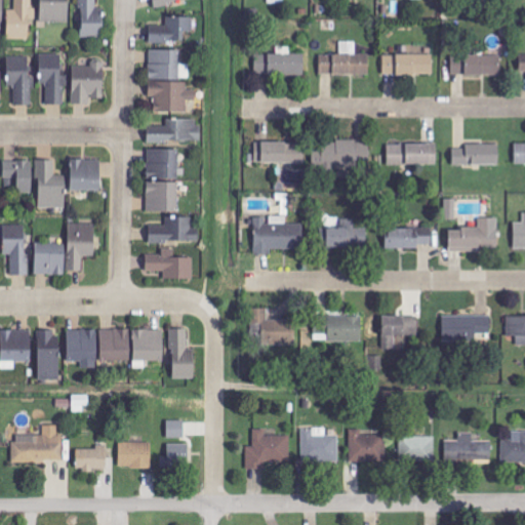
[(8,40),(30,40),(29,19),(37,19),(37,8),(33,9),(33,0),(14,0),(15,10),(8,10),(8,40)]
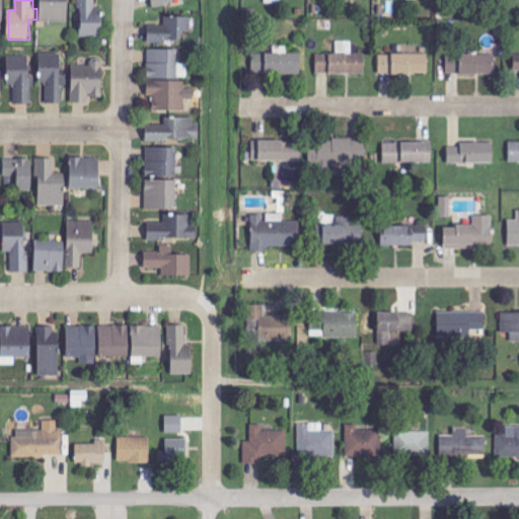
[(68,22),(68,0),(40,0),(40,26),(47,27),(47,22),(68,22)]
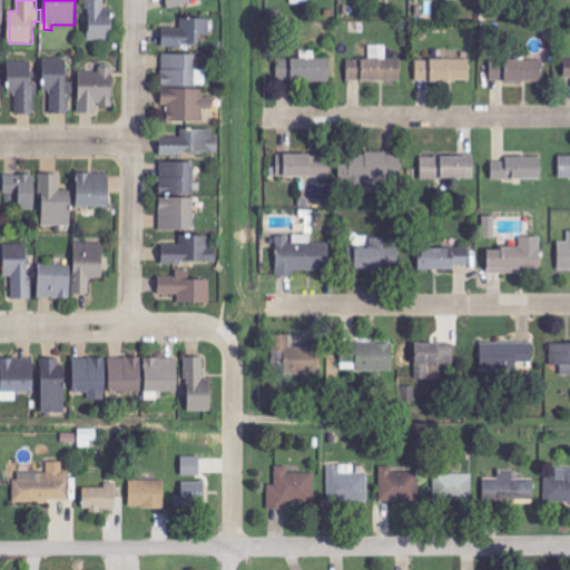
[(112,41),(114,10),(105,10),(105,0),(88,0),(88,41),(112,41)]
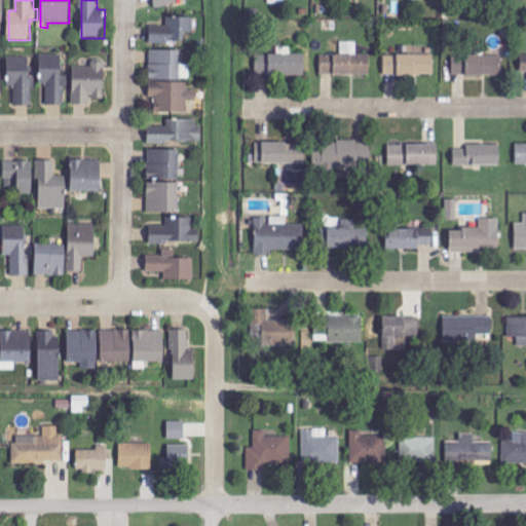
[(193,19),(167,17),(166,27),(150,26),(150,43),(184,43),(184,34),(192,34),(193,19)]
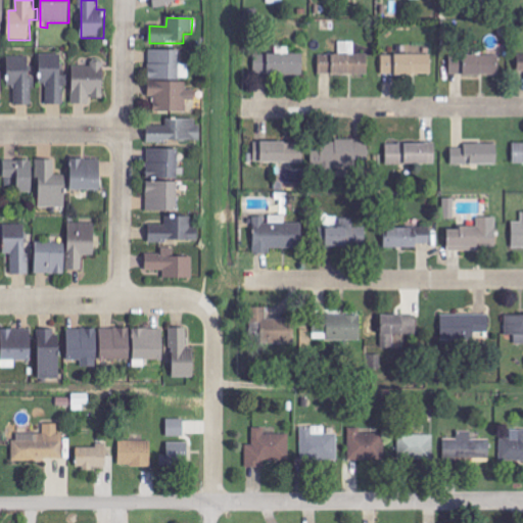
[(319,75),(369,76),(369,55),(355,54),(355,42),(340,42),(339,55),(320,54),(319,75)]
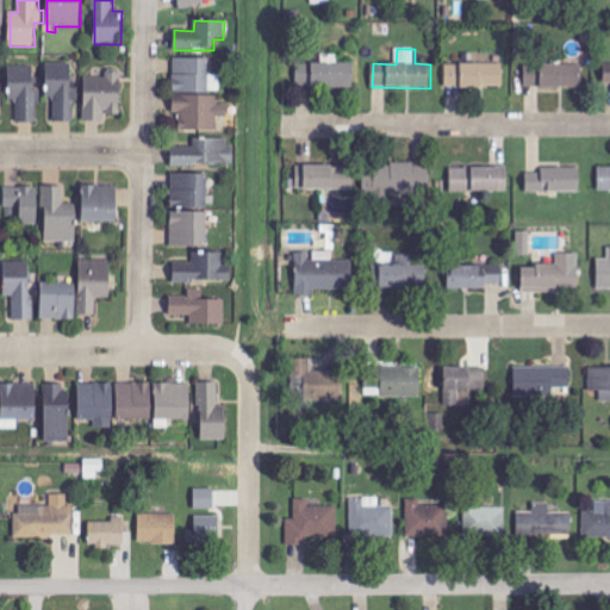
[(180,131),(217,131),(217,118),(228,118),(228,106),(218,105),(218,93),(221,93),(221,75),(210,75),(210,60),(174,58),(173,114),(180,114),(180,131)]
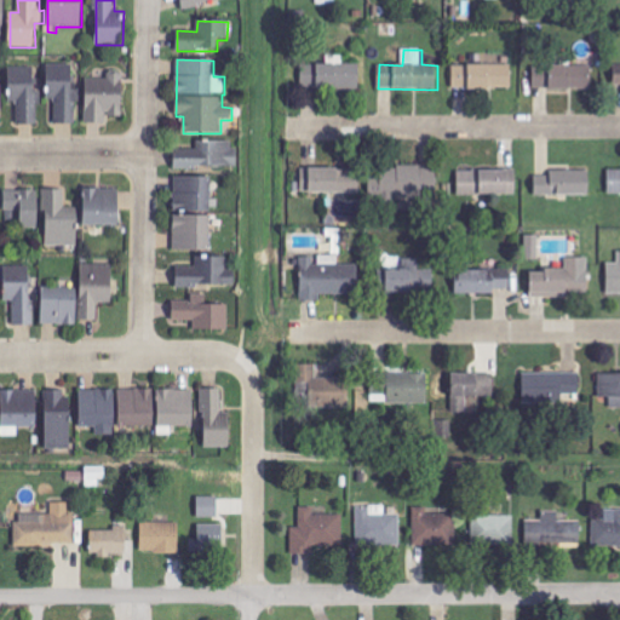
[(56,99),(56,125),(78,125),(78,91),(74,91),(74,64),(47,65),(47,99),(56,99)]
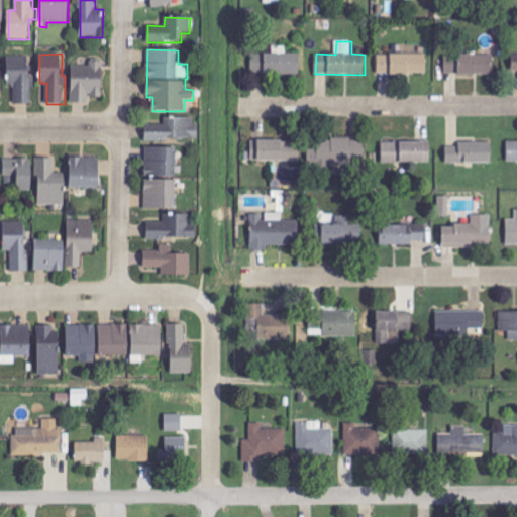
[(300,75),(301,55),(251,54),(251,74),(300,75)]
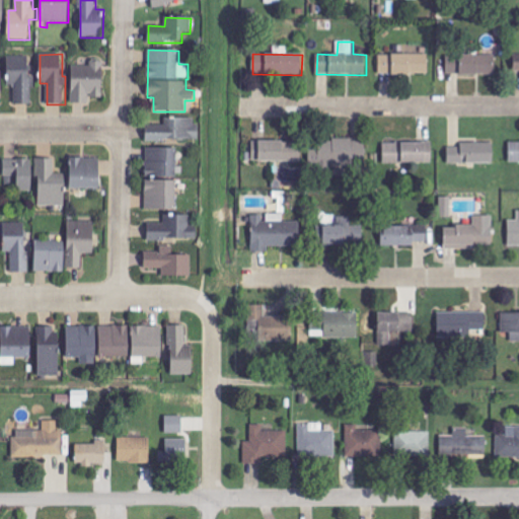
[(428,54),(379,55),(379,75),(429,74),(428,54)]
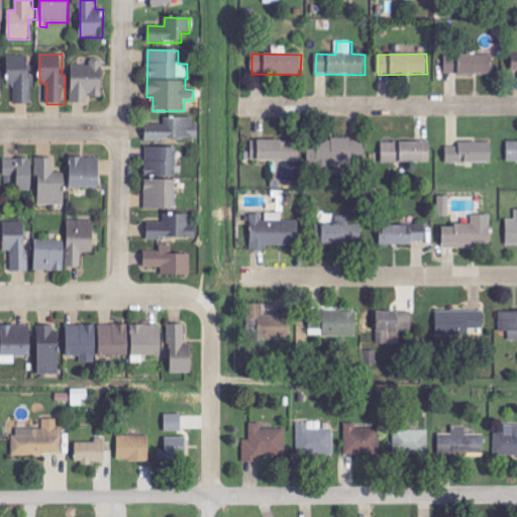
[(32,104),(33,76),(30,76),(30,56),(8,56),(8,85),(15,85),(15,104),(32,104)]
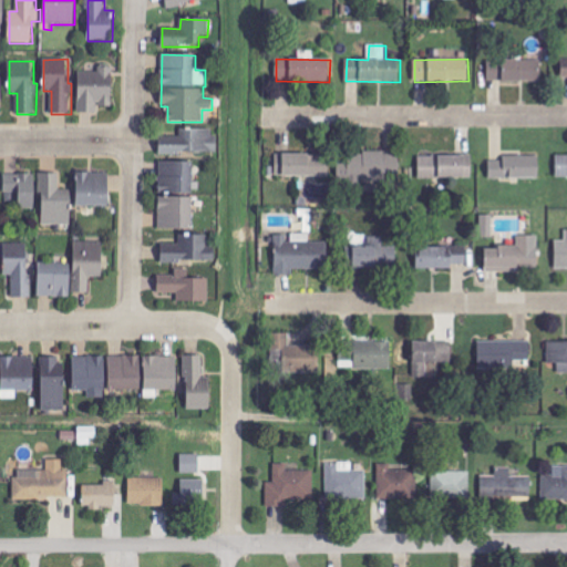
[(487,82),(543,82),(543,61),(488,61),(487,82)]
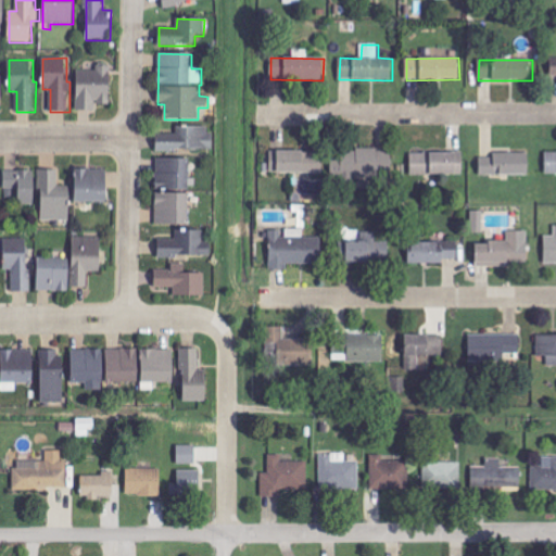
[(77,71),(77,112),(96,112),(96,105),(111,105),(111,66),(97,66),(97,71),(77,71)]
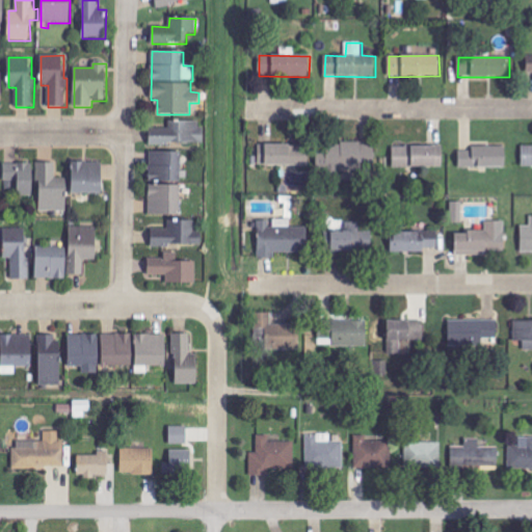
[(203,121),(168,122),(169,128),(150,129),(151,145),(203,143),(203,121)]
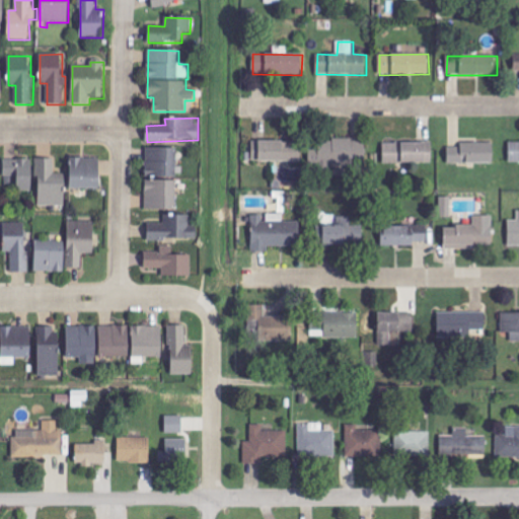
[(252,162),(301,162),(301,142),(252,141),(252,162)]
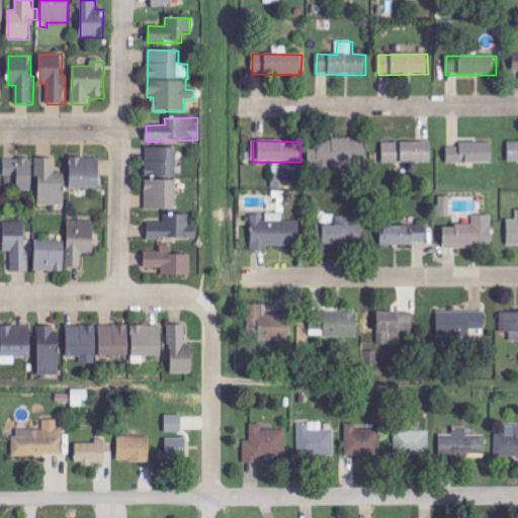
[(364,141),(311,141),(311,168),(364,168),(364,141)]
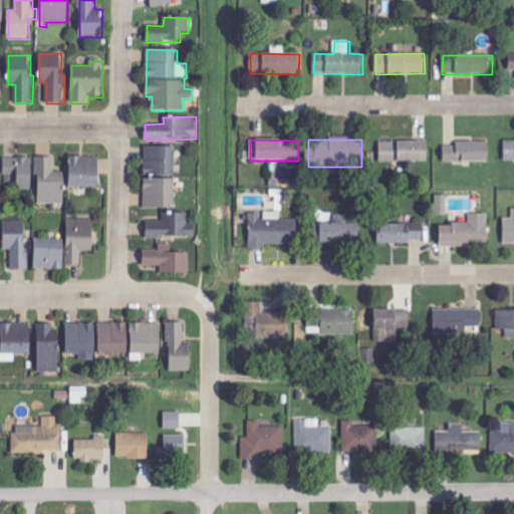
[(379,142),(380,164),(429,163),(429,141),(379,142)]
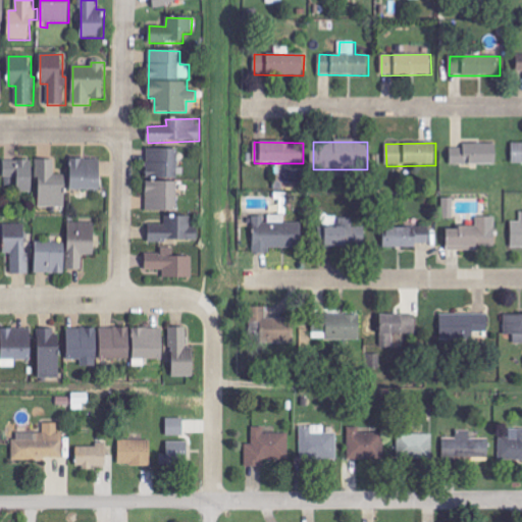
[(521,144),(513,145),(513,165),(521,164),(521,144)]
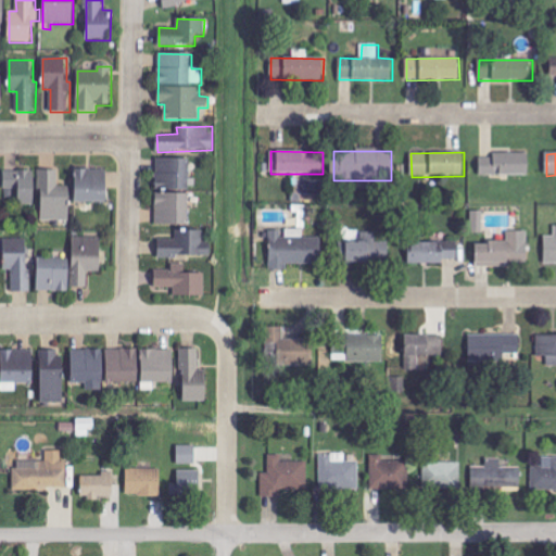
[(481,177),(530,176),(529,154),(493,154),(493,159),(480,159),(481,177)]
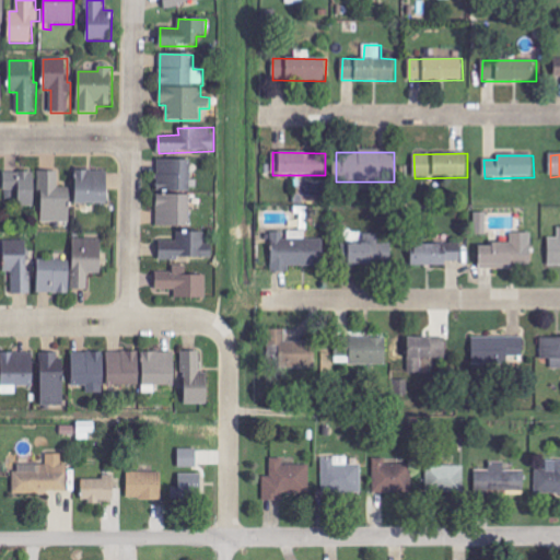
[(158,228),(190,228),(191,161),(158,160),(158,228)]
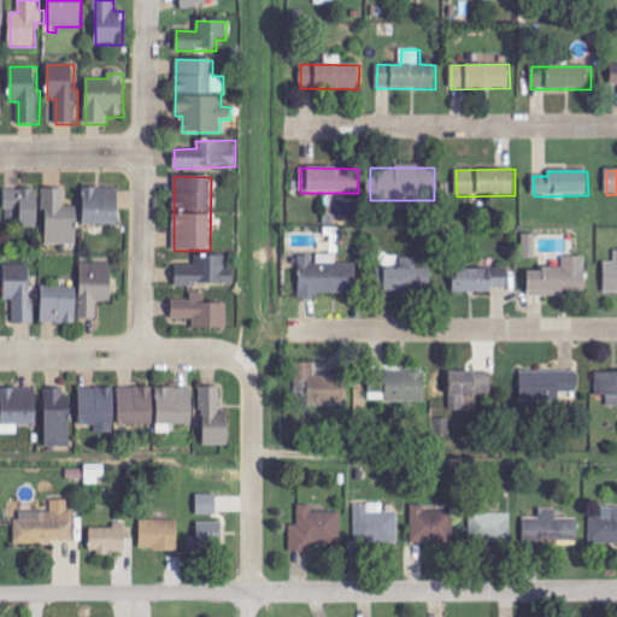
[(118,225),(119,189),(84,188),(83,225),(118,225)]
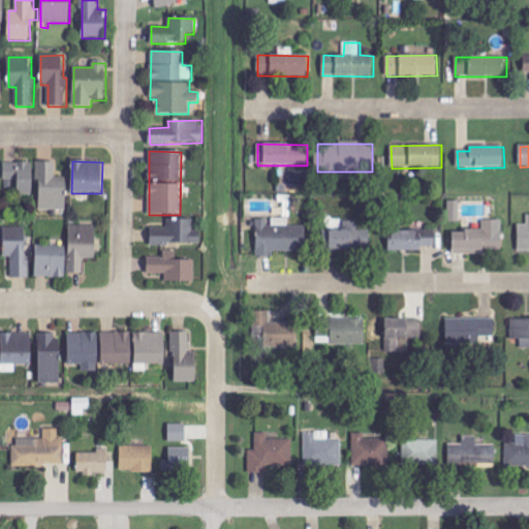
[(3,180),(17,181),(17,195),(32,195),(33,163),(4,162),(3,180)]
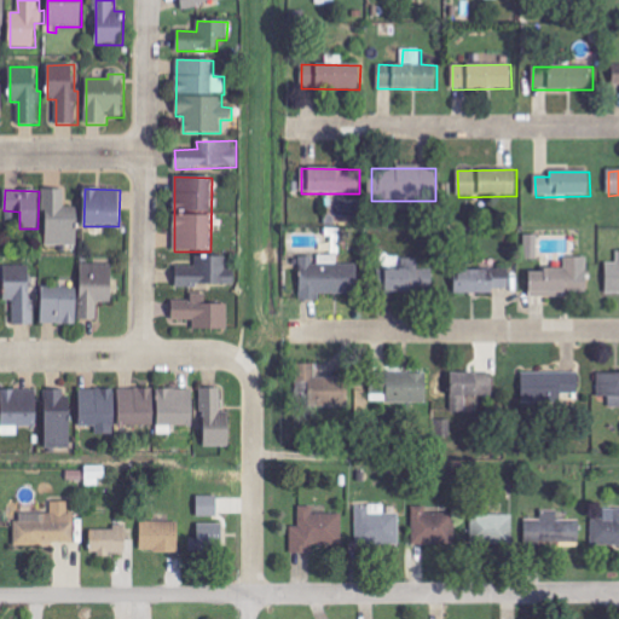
[(64,190),(45,190),(45,247),(79,247),(77,208),(65,208),(64,190)]
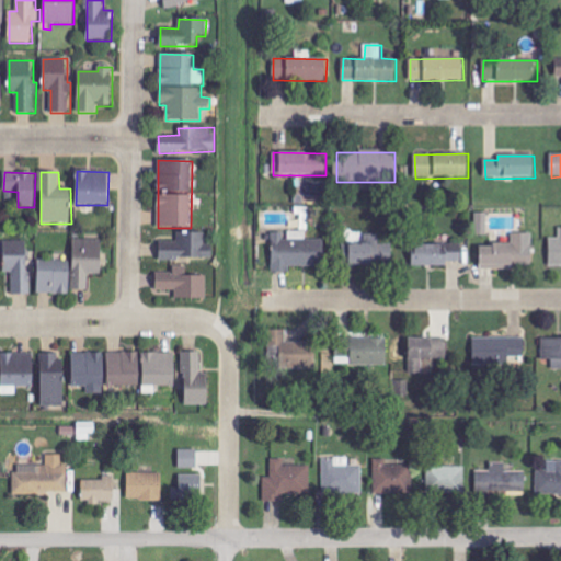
[(550,239),(550,265),(560,265),(560,228),(559,229),(559,239),(550,239)]
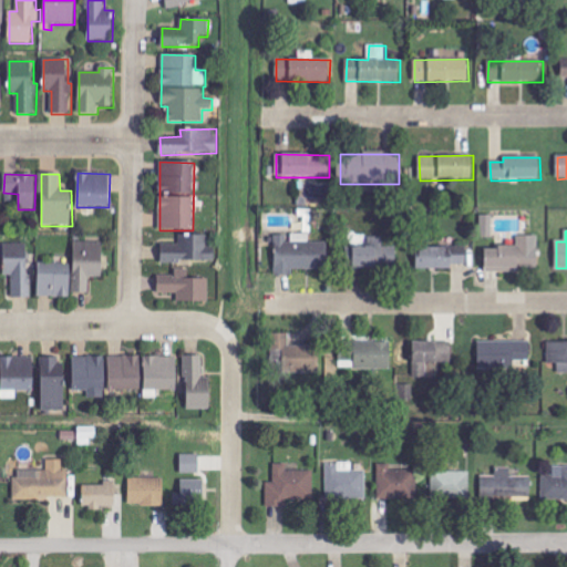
[(310,243),(310,234),(289,234),(289,236),(276,236),(275,276),(294,276),(294,270),(329,270),(329,243),(310,243)]
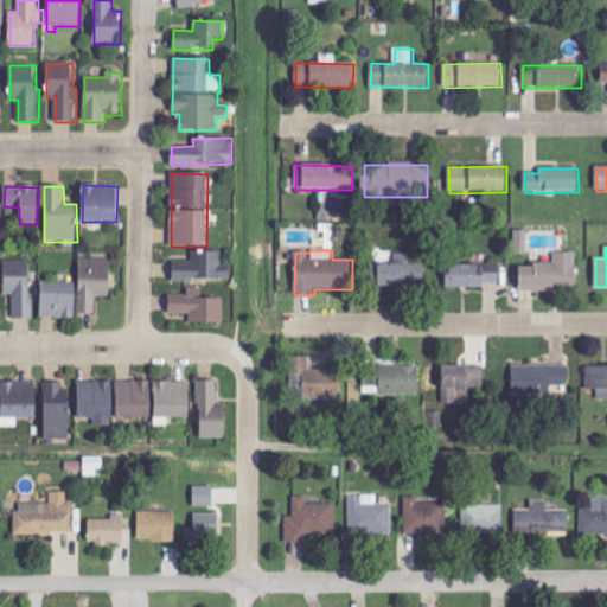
[(231,280),(230,266),(223,266),(223,251),(192,253),(192,261),(172,261),(173,281),(231,280)]
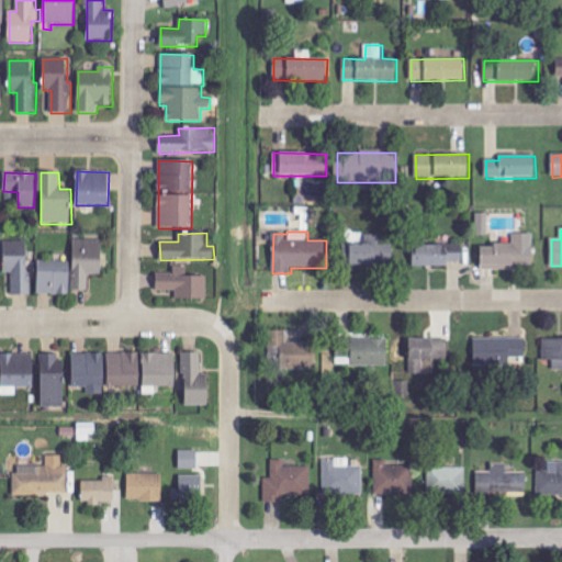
[(350,245),(351,268),(389,267),(388,235),(370,235),(370,245),(350,245)]
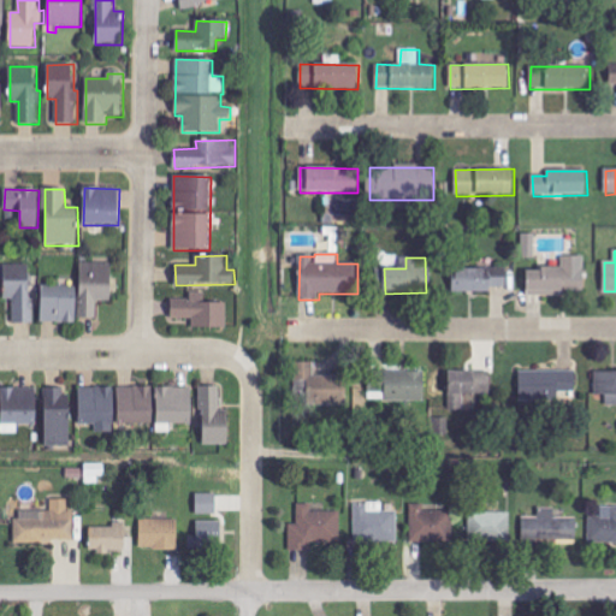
[(528,270),(528,295),(585,296),(586,258),(562,258),(562,270),(528,270)]
